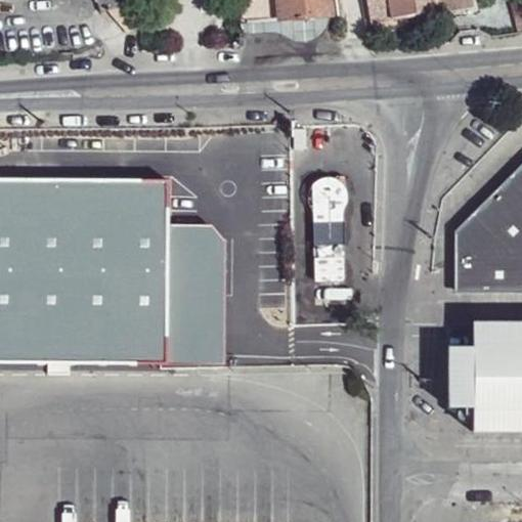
[(241,0),(238,22),(276,18),(274,0),(241,0)]
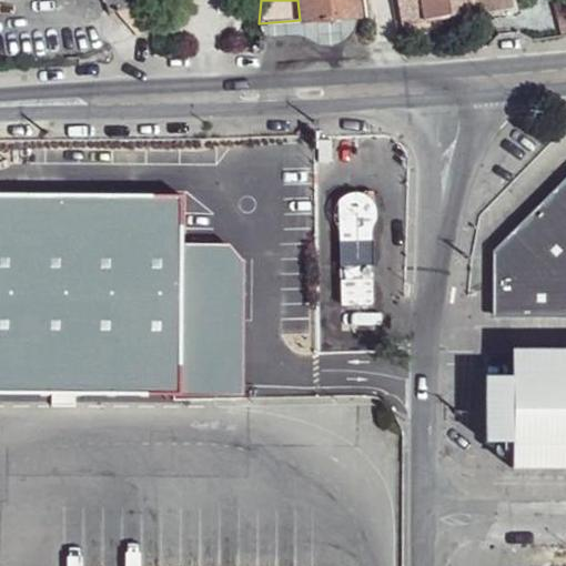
[(297,0),(300,20),(355,16),(353,0),(297,0)]
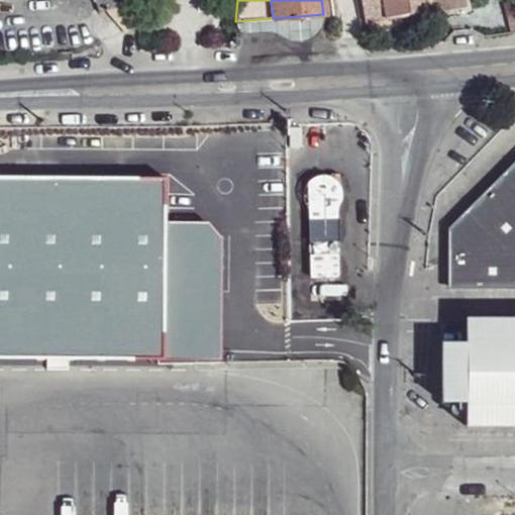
[(358,0),(364,20),(427,10),(425,0),(358,0)]
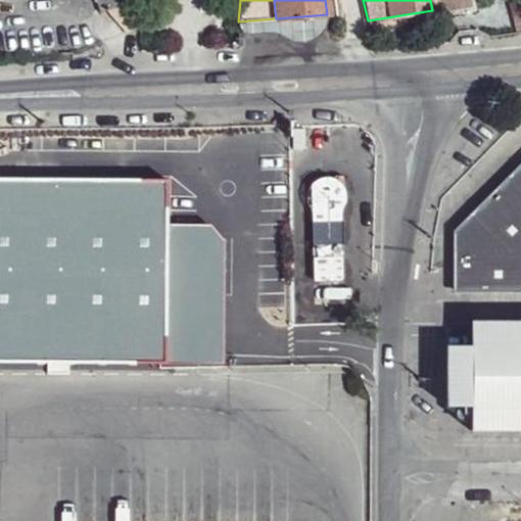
[(430,0),(432,10),(469,4),(468,0),(430,0)]
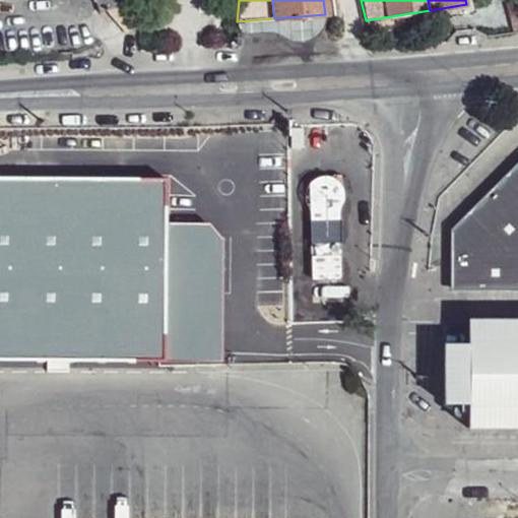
[(517,163),(451,230),(451,287),(517,287),(517,163)]
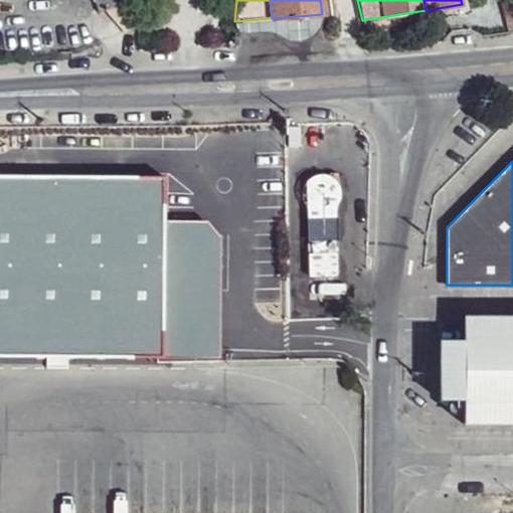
[(335,173),(305,174),(311,300),(341,298),(335,173)]
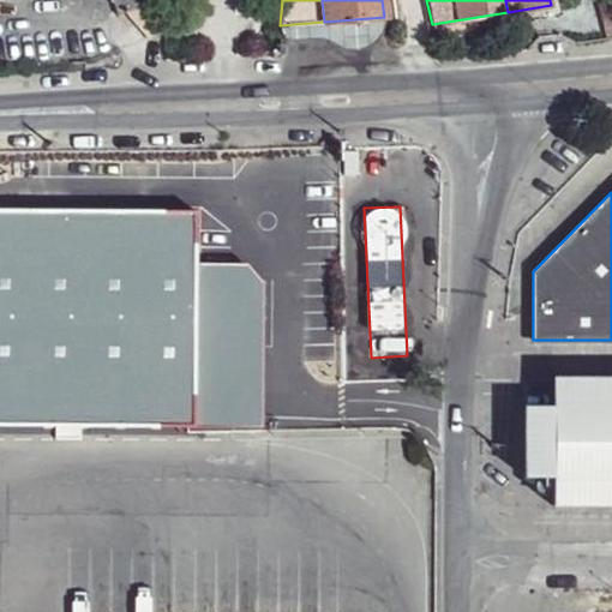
[(611,376),(546,376),(544,502),(611,502),(611,376)]
